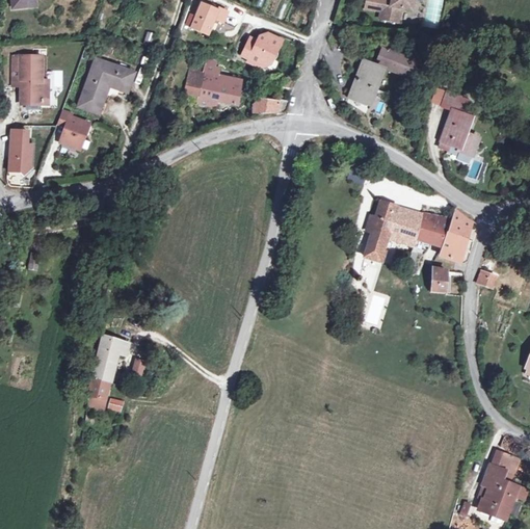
[(380,0),(377,16),(397,19),(399,6),(409,7),(411,0),(380,0)]
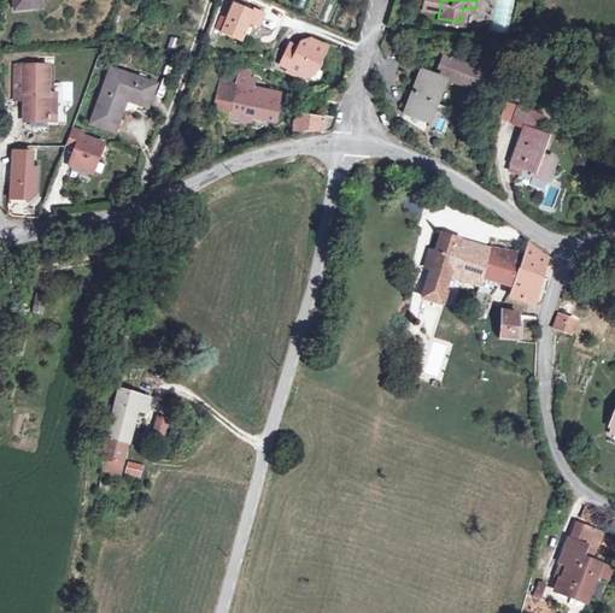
[(230,4),(220,31),(239,39),(246,21),(255,24),(259,12),(250,7),(249,10),(230,4)]
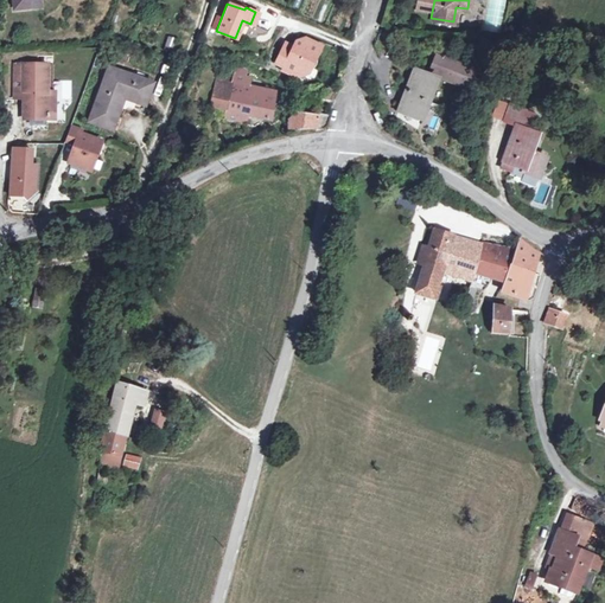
[(164,33),(163,46),(173,47),(173,34),(164,33)]
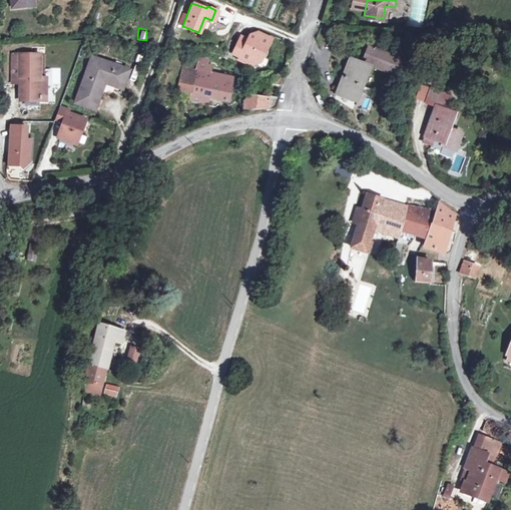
[(268,36),(252,29),(250,33),(245,31),(243,37),(236,34),(228,51),(235,54),(234,56),(248,63),(251,57),(257,60),(268,36)]
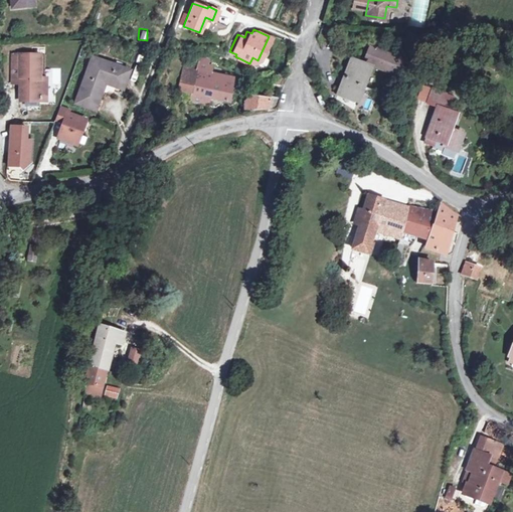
[(368,43),(362,58),(394,71),(400,57),(368,43)]
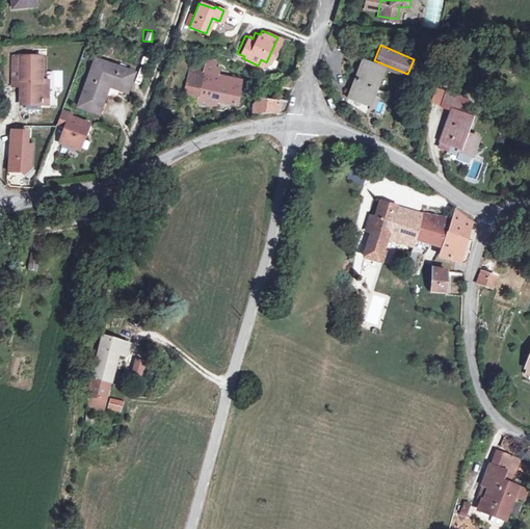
[(20,102),(41,102),(41,94),(47,94),(48,78),(41,78),(42,54),(11,53),(11,83),(21,83),(20,102)]
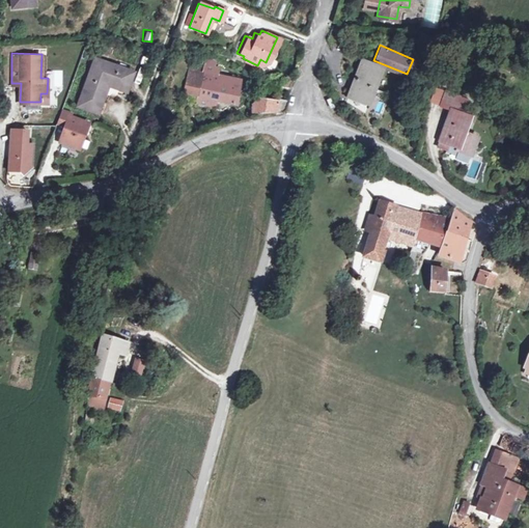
[(93,57),(77,103),(99,111),(109,83),(127,89),(133,71),(93,57)]
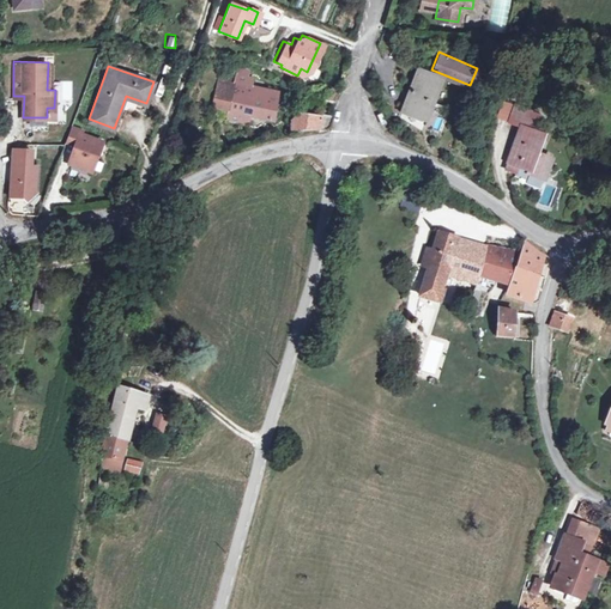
[(229,108),(228,117),(248,121),(250,113),(273,116),(278,90),(249,84),(252,77),(244,75),(246,67),(237,66),(234,84),(218,80),(213,104),(229,108)]
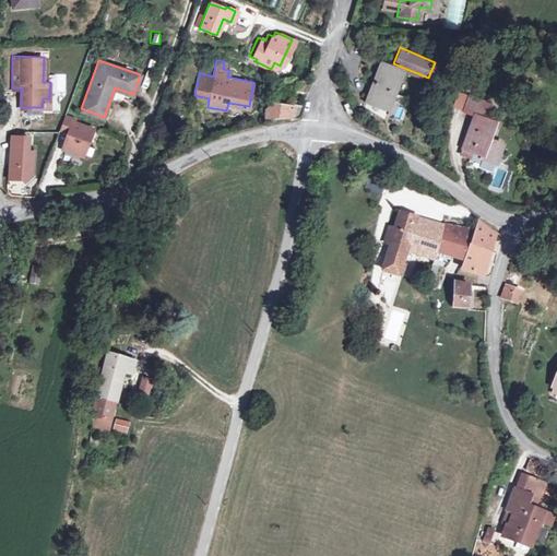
[(380,61),(366,99),(387,107),(401,70),(380,61)]
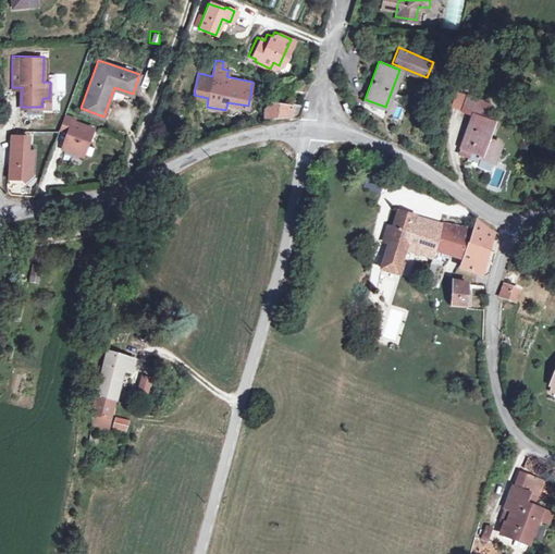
[(480,154),(479,156),(493,161),(501,143),(486,137),(492,121),(482,117),(488,102),(467,95),(460,110),(471,113),(460,146),(463,147),(460,154),(467,156),(469,149),(480,154)]
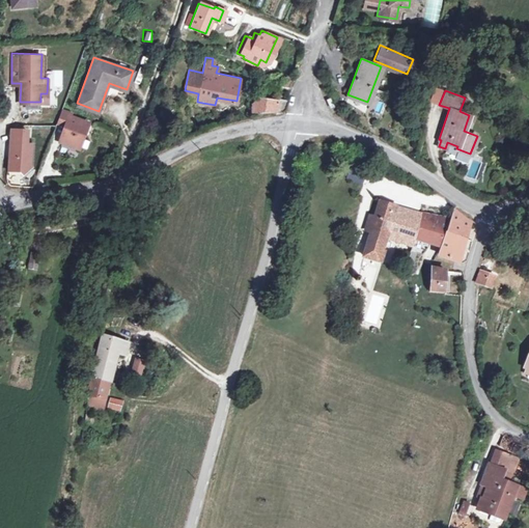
[(324,98),(329,108),(333,106),(328,95),(324,98)]
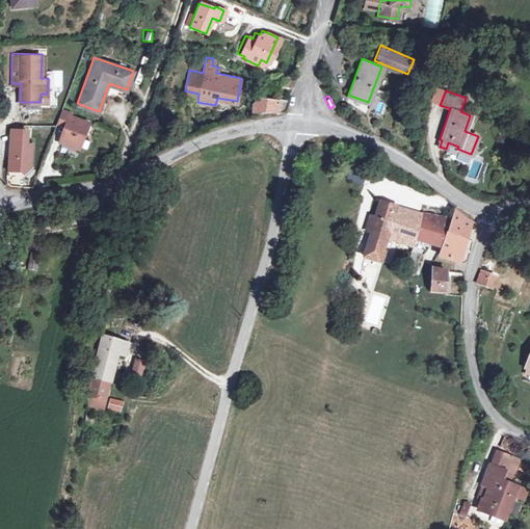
[(275,110),(284,107),(287,98),(279,97),(279,100),(259,98),(252,102),(252,114),(259,113),(259,109),(275,110)]
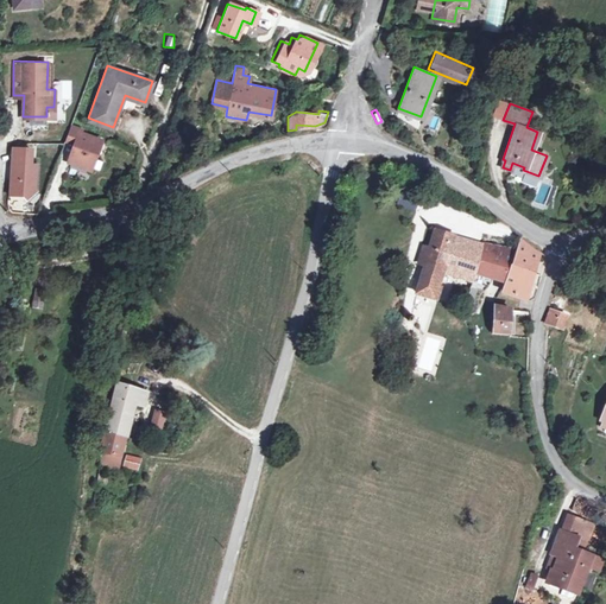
[(65,138),(75,141),(79,129),(80,127),(71,125),(65,138)]
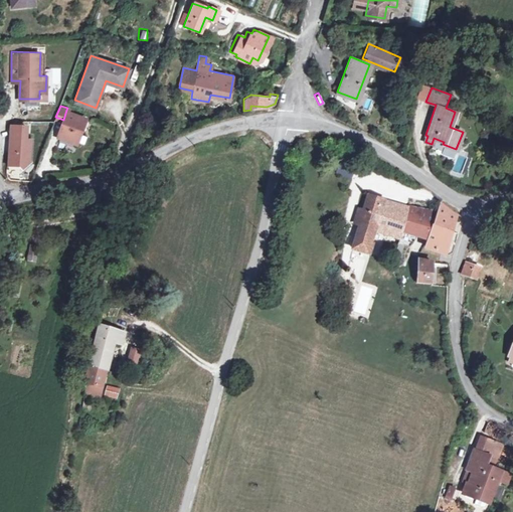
[(66,110),(56,138),(75,144),(84,117),(66,110)]
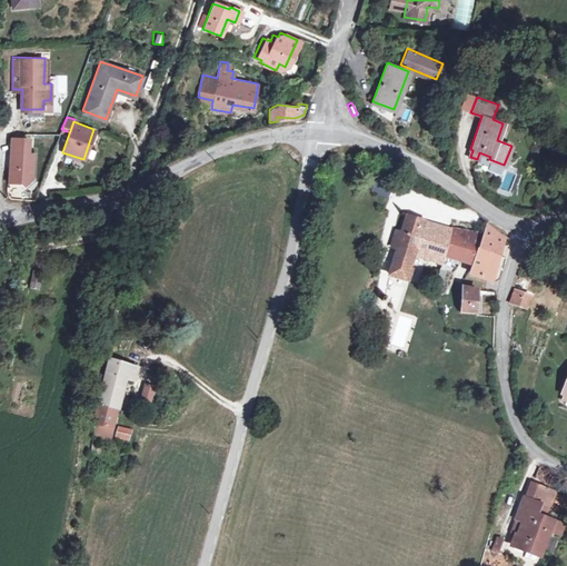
[(12,150),(11,179),(22,180),(25,184),(33,176),(32,174),(33,151),(29,151),(29,137),(15,136),(13,150),(12,150)]
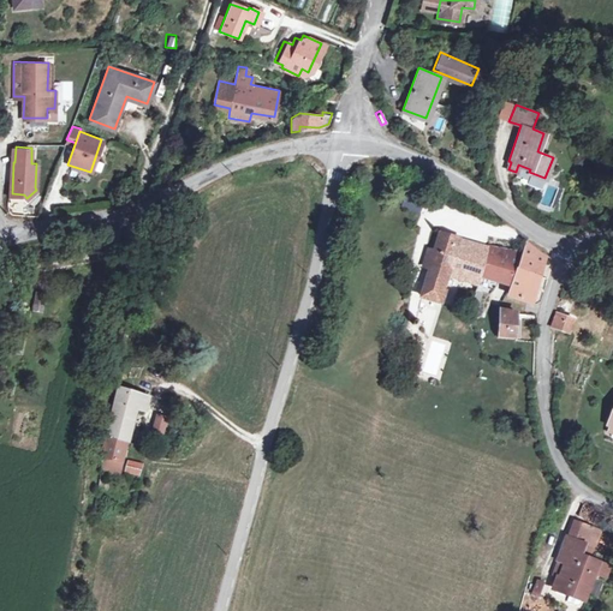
[(486,277),(509,283),(515,265),(516,265),(521,251),(489,246),(486,244),(471,240),(471,239),(440,229),(434,247),(428,267),(420,294),(438,299),(446,273),(476,281),(477,275),(486,277)]
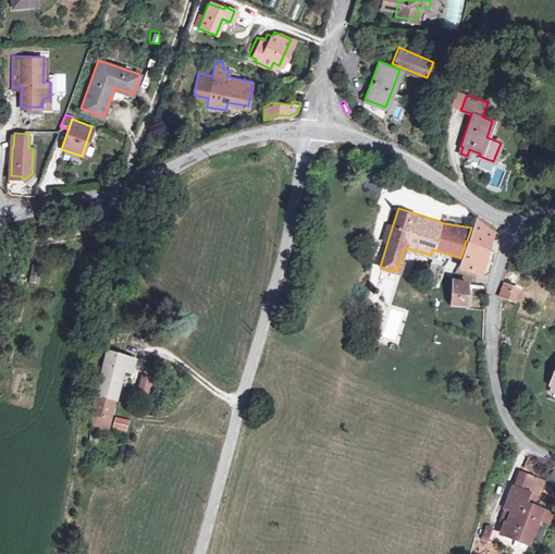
[(466,241),(460,257),(464,258),(461,266),(481,272),(493,231),(475,217),(471,228),(467,241),(466,241)]
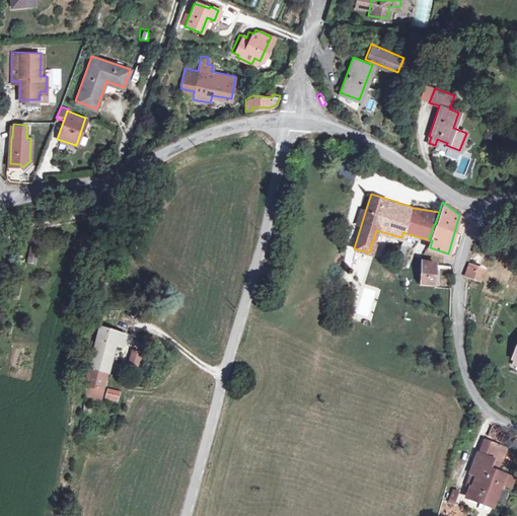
[(356,223),(361,225),(366,209),(361,207),(356,223)]
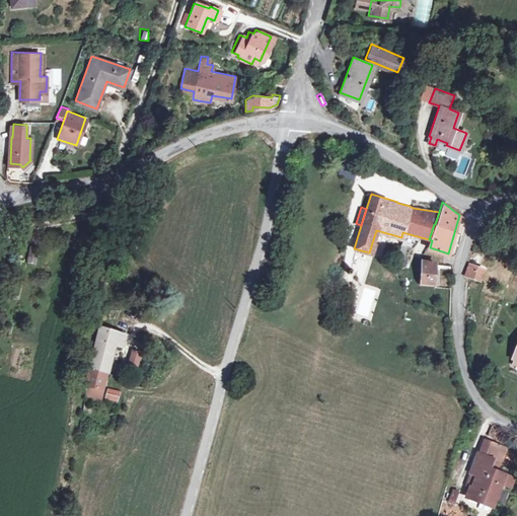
[(38,245),(30,244),(27,260),(34,261),(38,245)]
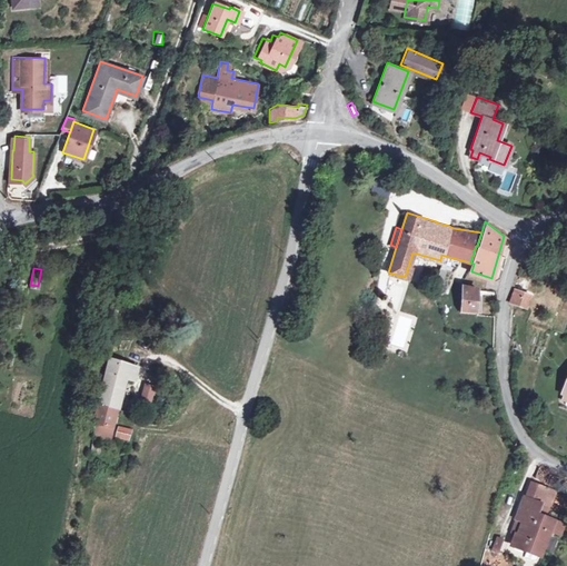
[(461,284),(459,309),(476,311),(478,286),(461,284)]
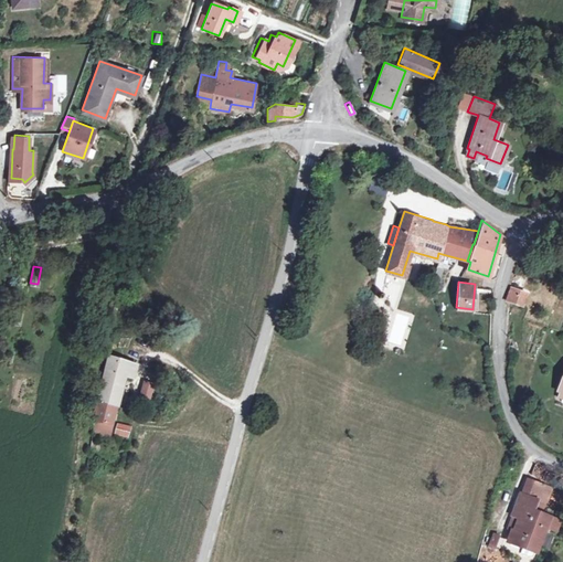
[(510,286),(506,298),(521,304),(521,303),(526,292),(510,286)]
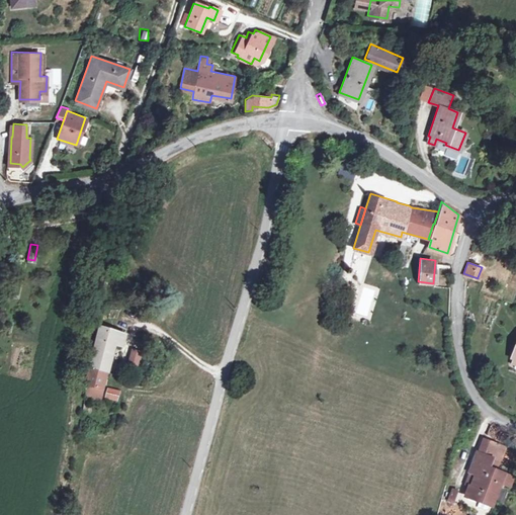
[(125,331),(99,324),(96,336),(97,337),(90,366),(89,366),(86,381),(85,390),(90,391),(90,393),(99,395),(102,385),(113,341),(122,343),(125,331)]
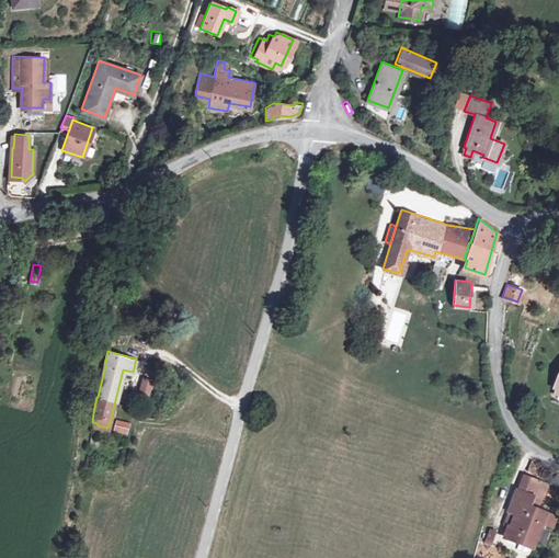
[(141,378),(138,390),(147,393),(150,380),(141,378)]
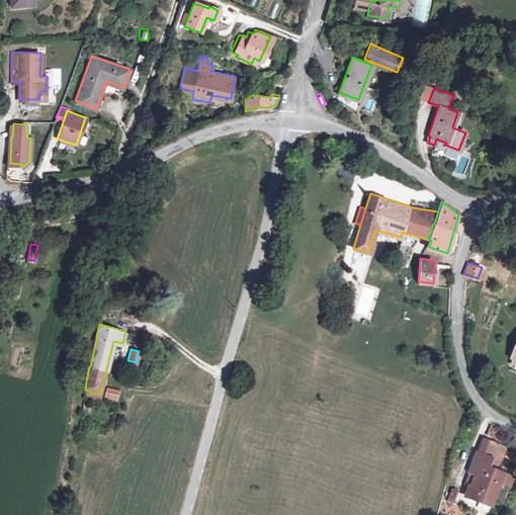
[(107,387),(104,395),(117,397),(119,389),(107,387)]
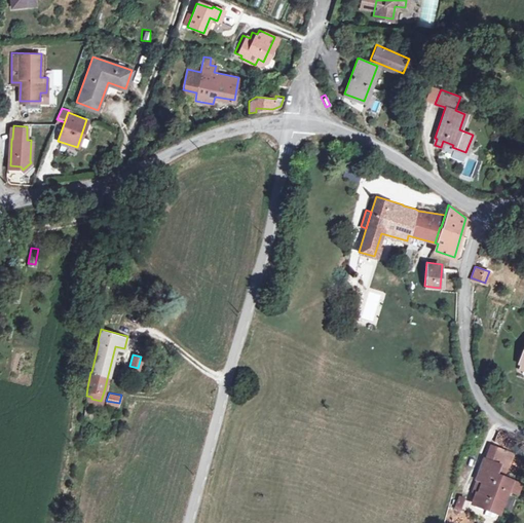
[(475,492),(472,499),(486,506),(487,502),(497,507),(503,488),(516,493),(520,484),(510,481),(511,479),(495,473),(499,462),(506,465),(511,452),(490,445),(486,457),(484,457),(480,468),(480,467),(476,477),(477,478),(472,490),(475,492)]
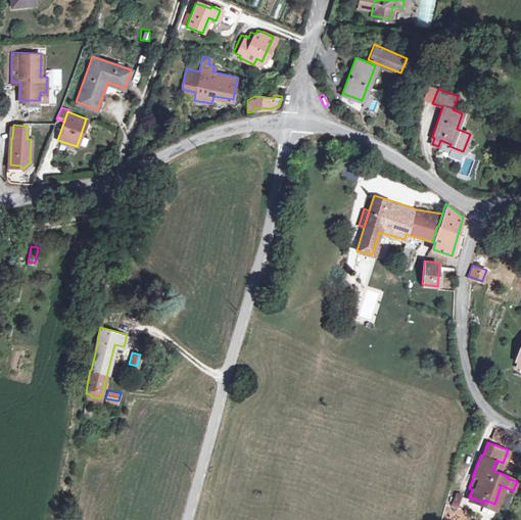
[(492,509),(494,504),(484,500),(483,503),(482,505),(492,509)]
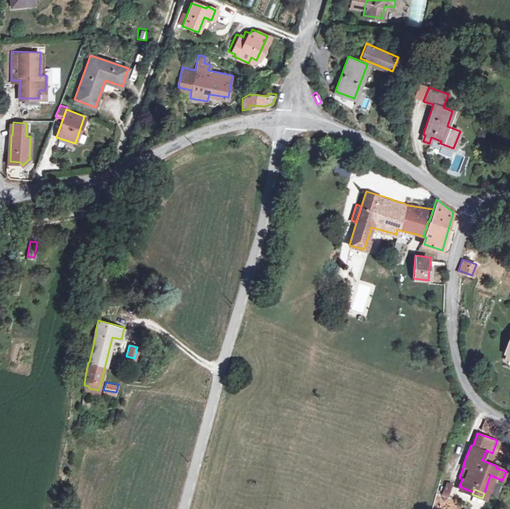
All buildings are outlined.
